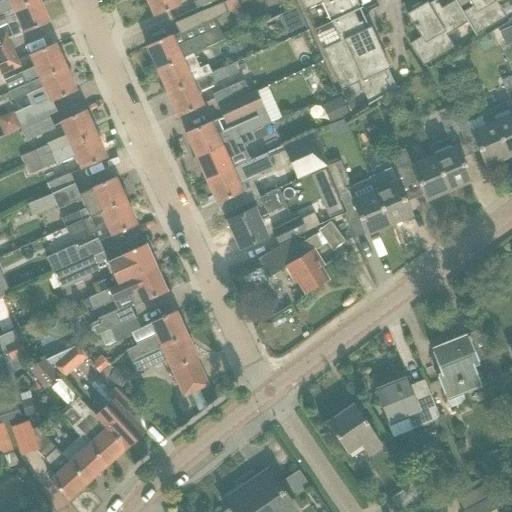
[(34,0),(0,14),(0,25),(7,23),(13,37),(48,23),(38,0),(34,0)]
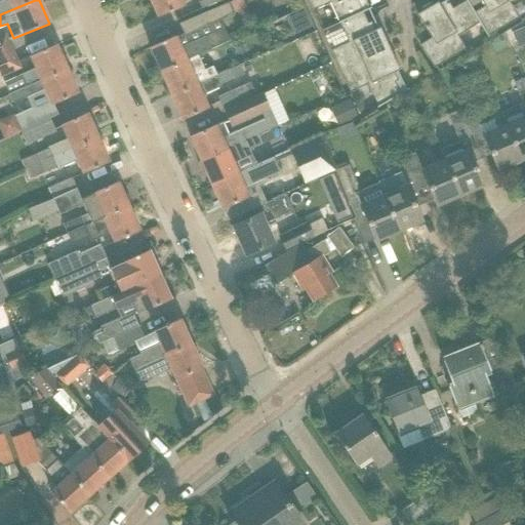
[(0,0),(0,14),(35,0),(0,0)]
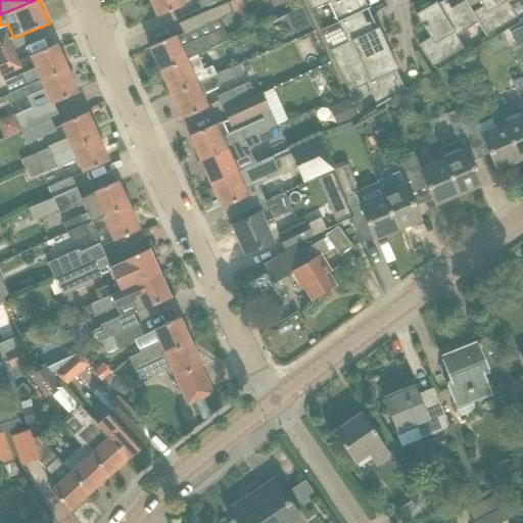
[(149,0),(156,16),(183,6),(180,0),(149,0)]
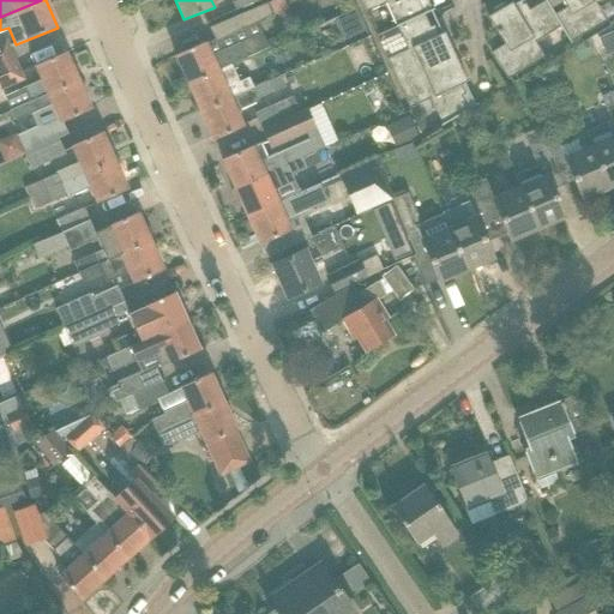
[(229,0),(235,11),(259,0),(229,0)]
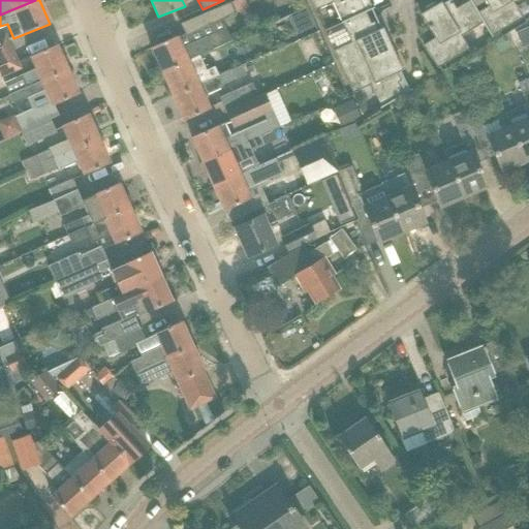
[(340,22),(340,23),(365,11),(360,0),(309,0),(314,10),(332,2),(341,22),(340,22)]
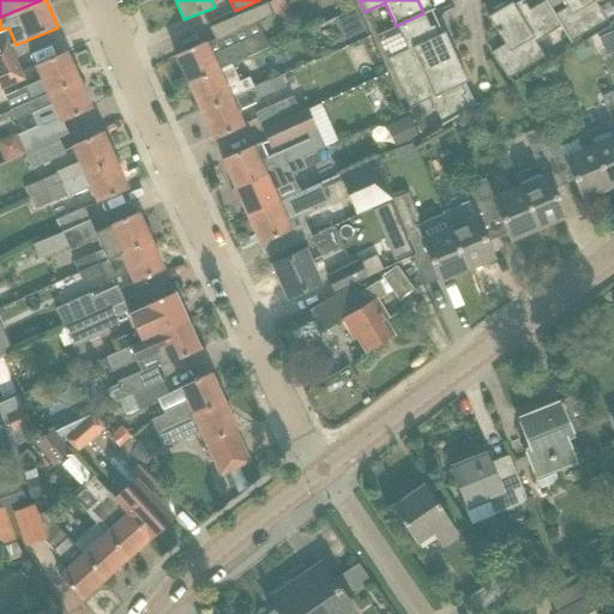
[(545,0),(543,1),(528,10),(524,2),(515,8),(511,2),(504,7),(501,4),(493,10),(494,12),(487,17),(504,44),(491,52),(506,79),(543,58),(533,37),(540,32),(542,37),(559,26),(560,26),(545,0)]
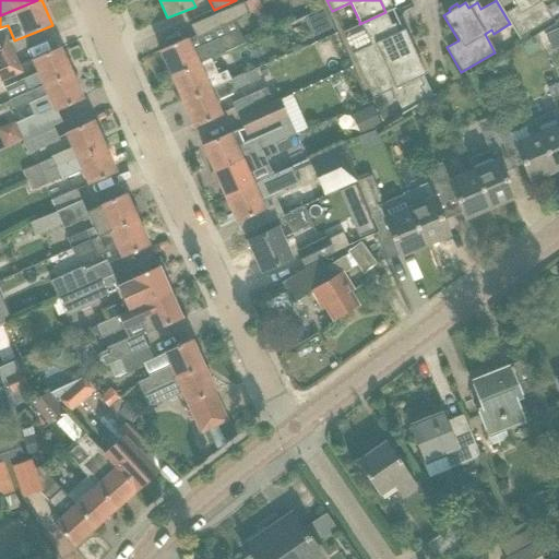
[(494,0),(495,1),(496,0),(510,24),(509,24),(519,39),(520,39),(519,38),(551,19),(540,0),(542,0),(549,0),(550,0),(494,0)]
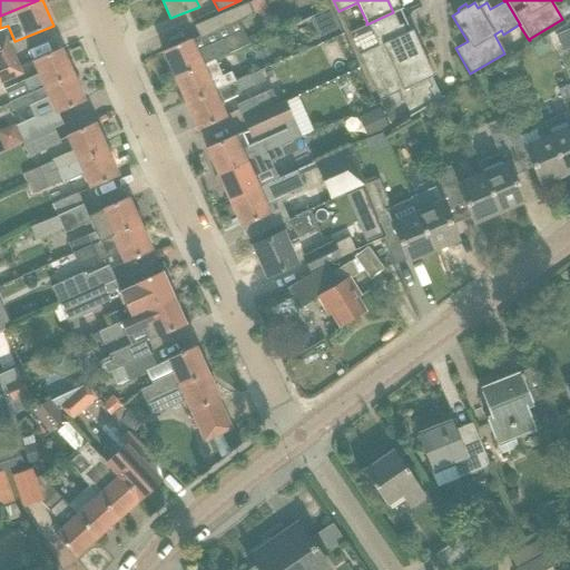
[(194,26),(199,38),(253,13),(247,2),(194,26)]
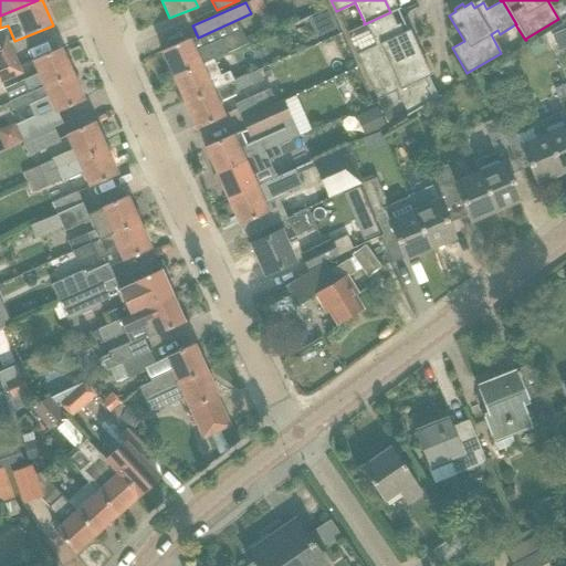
[(328,8),(306,17),(311,25),(315,37),(336,28),(328,8)]
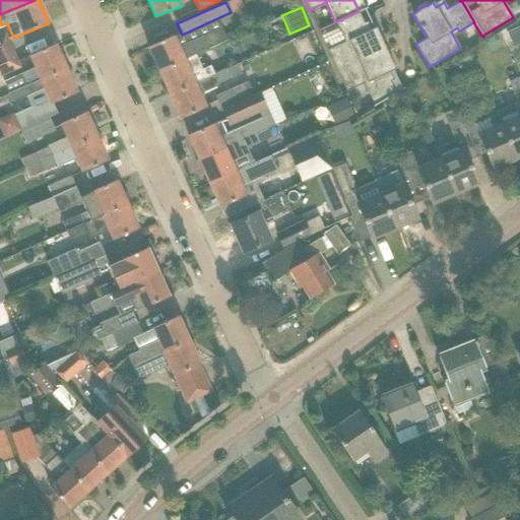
[(327,50),(336,71),(386,49),(376,27),(371,29),(367,21),(364,23),(359,11),(334,22),(335,23),(335,22),(344,42),(327,50)]
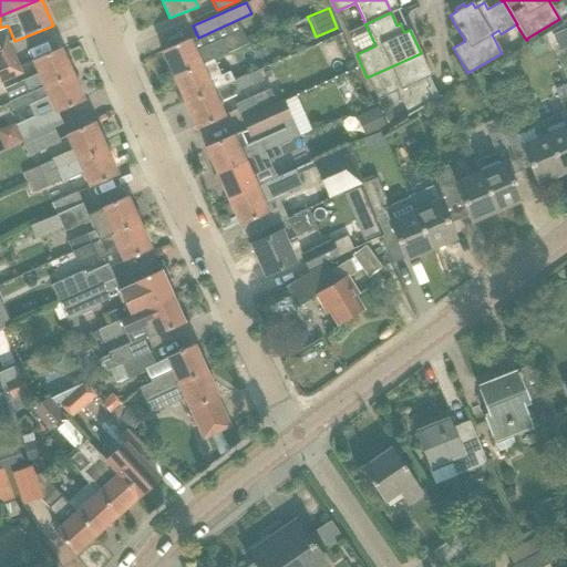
[(0,60),(13,55),(4,37),(0,38),(0,60)]
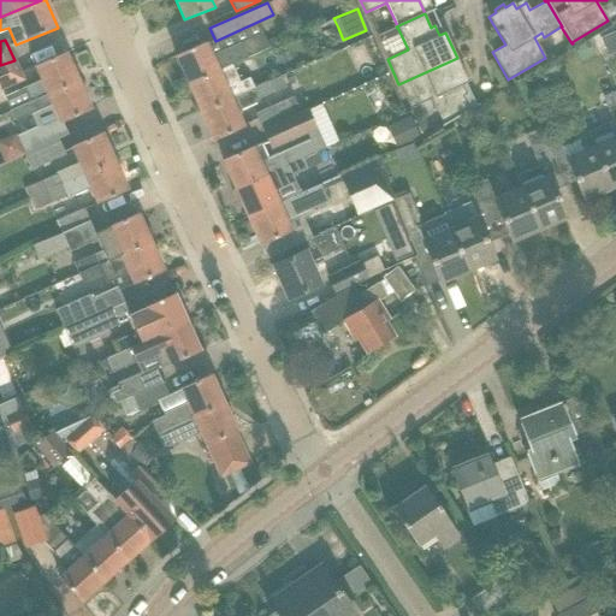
[(176,57),(188,84),(231,65),(231,64),(247,57),(240,42),(212,55),(206,42),(176,57)]
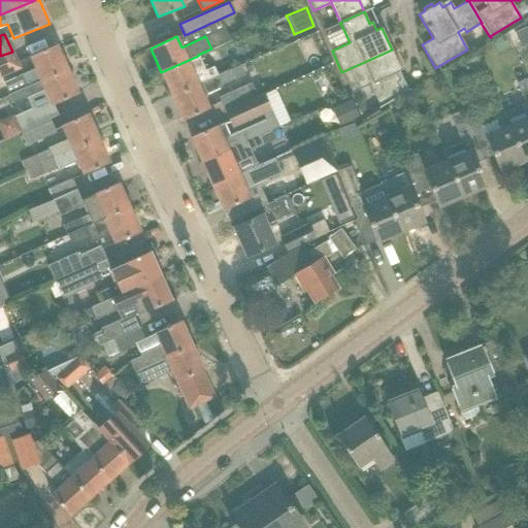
[(21,75),(25,86),(26,88),(67,69),(56,44),(30,57),(35,68),(21,75)]
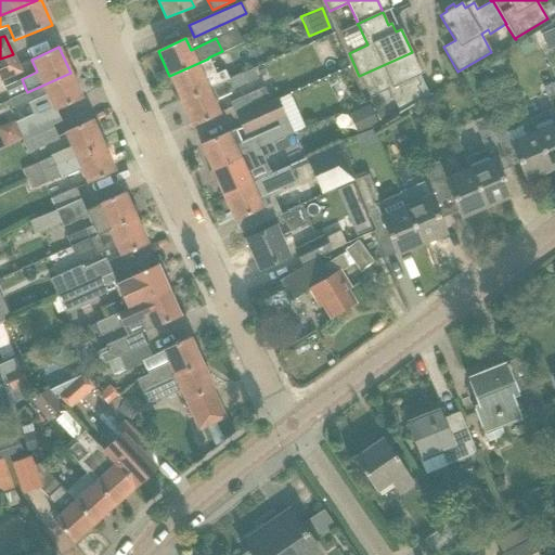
[(412,52),(359,76),(370,98),(388,89),(399,112),(398,113),(399,114),(423,100),(416,87),(421,86),(416,76),(422,74),(412,52)]
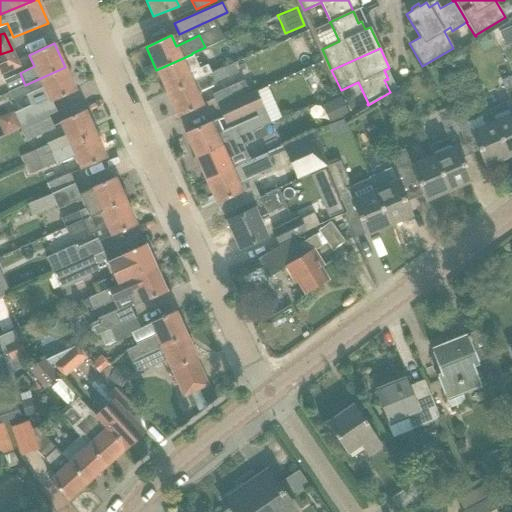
[(12,50),(0,54),(0,74),(19,66),(12,50)]
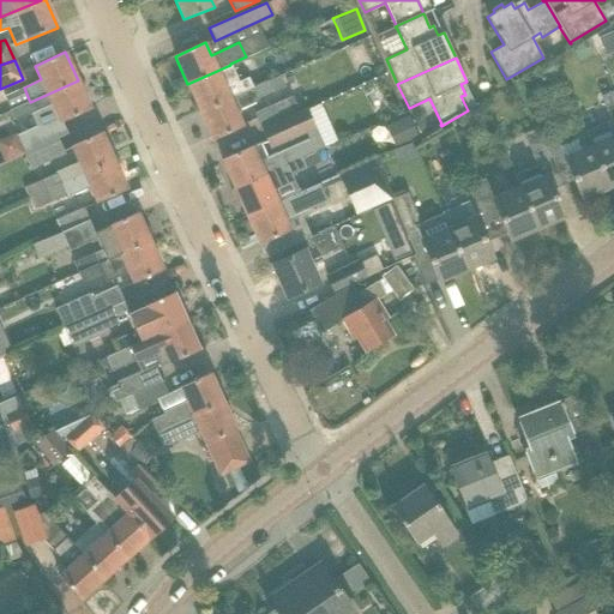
[(187,84),(200,112),(252,88),(253,86),(248,77),(239,82),(230,65),(187,84)]
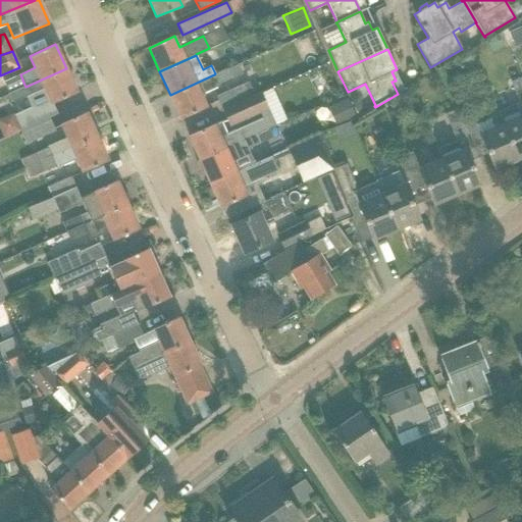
[(470,56),(460,60),(465,73),(476,68),(470,56)]
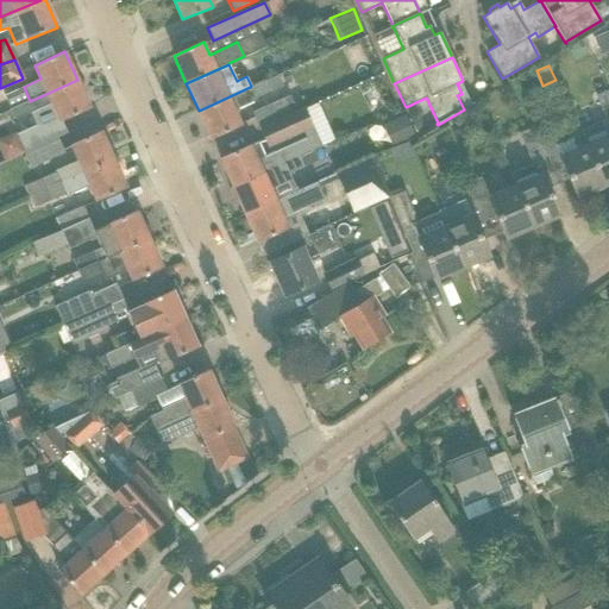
[(30,101),(29,99),(10,108),(14,119),(51,102),(60,121),(89,108),(77,80),(30,101)]
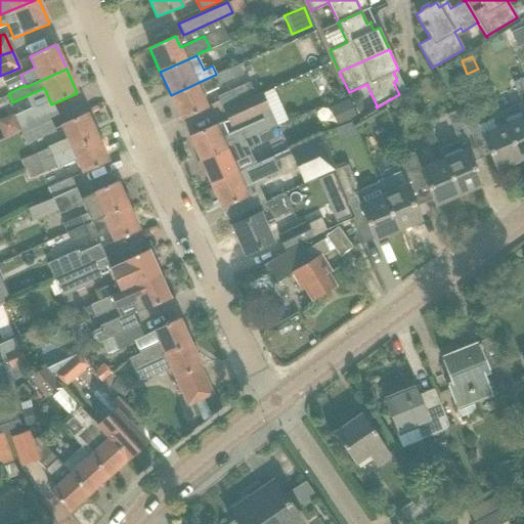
[(220,86),(232,80),(227,69),(216,74),(215,75),(171,95),(181,119),(200,111),(207,107),(202,94),(220,86)]
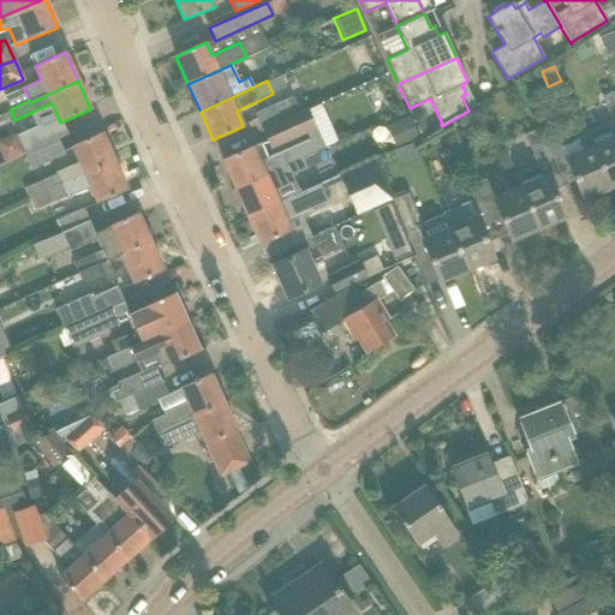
[(255,113),(262,130),(290,118),(282,101),(255,113)]
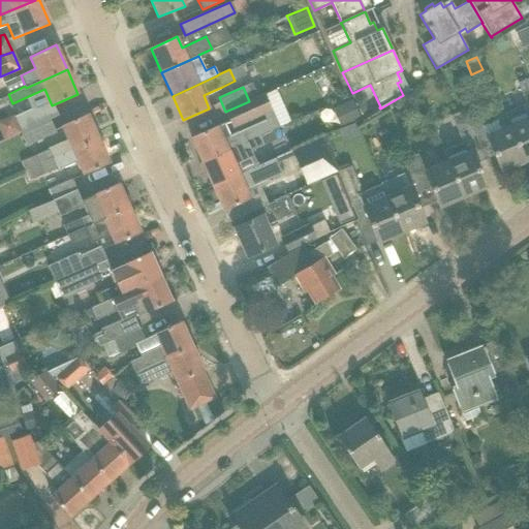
[(503,115),(504,117),(508,127),(509,127),(524,161),(528,158),(528,87),(521,91),(526,104),(503,115)]
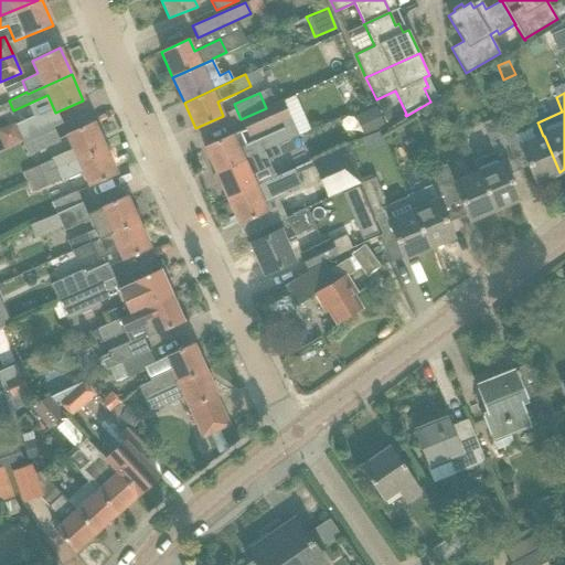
[(266,108),(241,119),(248,136),(289,118),(283,100),(266,108)]
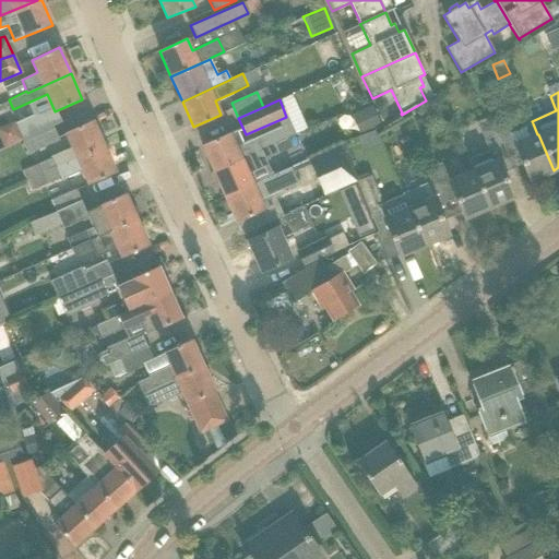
[(371,106),(354,114),(364,134),(381,127),(371,106)]
